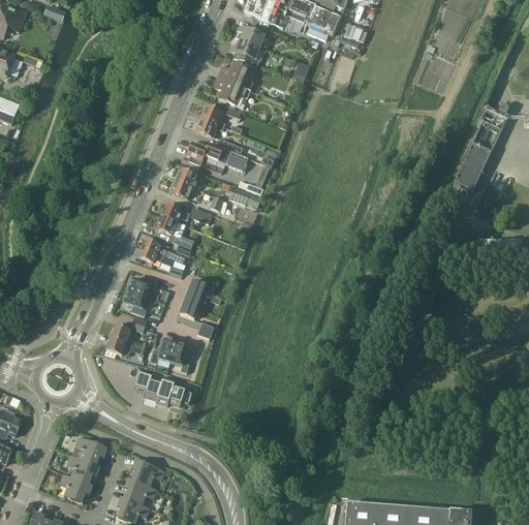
[(249,0),(245,10),(283,27),(289,10),(306,17),(305,22),(332,34),(343,8),(346,0),(249,0)]
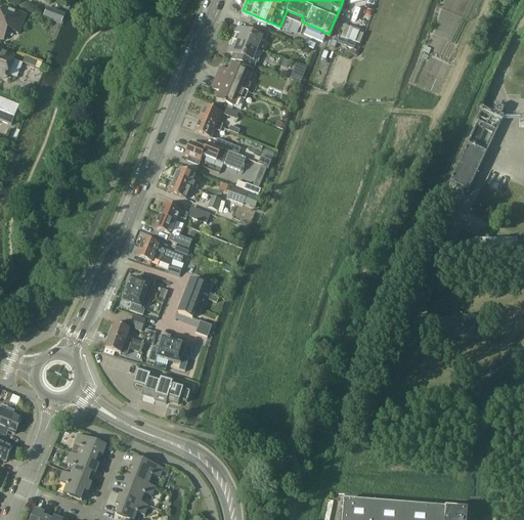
[(17,31),(25,12),(3,4),(1,10),(0,9),(0,35),(3,36),(8,23),(17,27),(16,30),(17,31)]
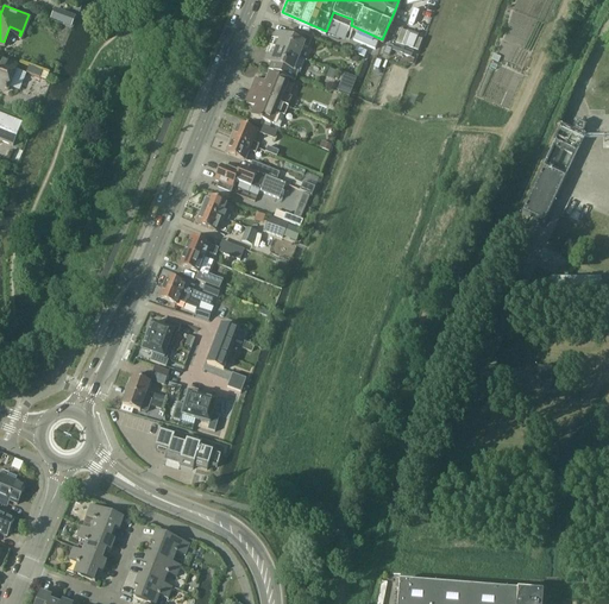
[(76,12),(67,8),(62,19),(71,24),(76,12)]
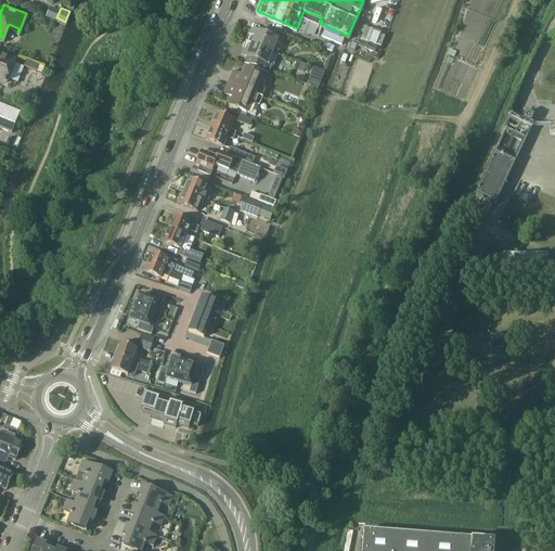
[(366,22),(361,39),(379,46),(382,39),(379,38),(383,27),(366,22)]
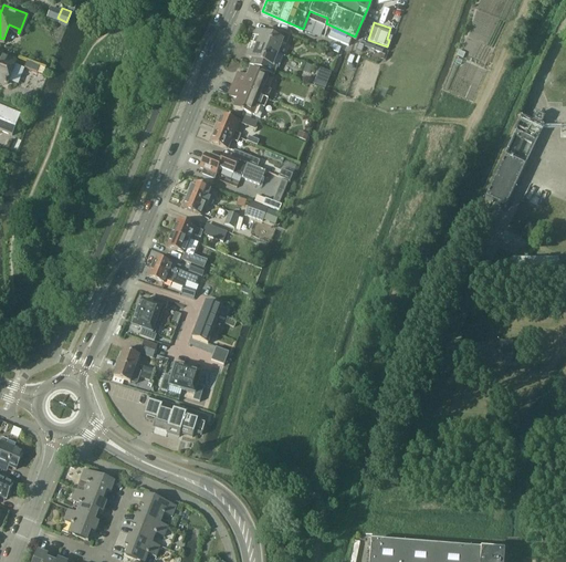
[(282,40),(286,41),(290,32),(269,24),(266,30),(257,27),(254,32),(253,32),(250,39),(278,51),(282,40)]
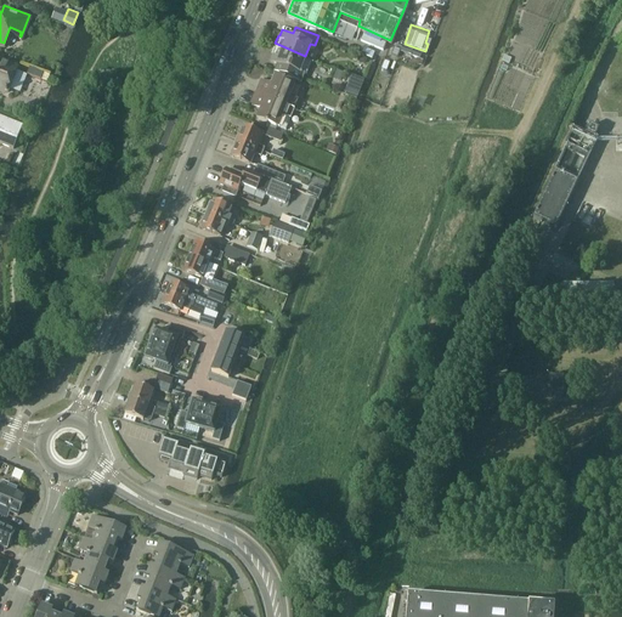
[(278,69),(301,79),(305,69),(300,67),(305,56),(275,43),(272,50),(273,51),(271,57),(282,62),(278,69)]
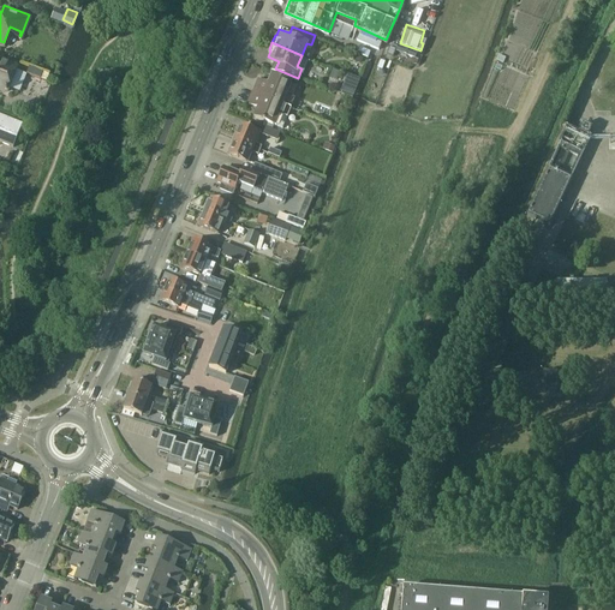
[(0,84),(7,88),(17,64),(0,57),(0,84)]
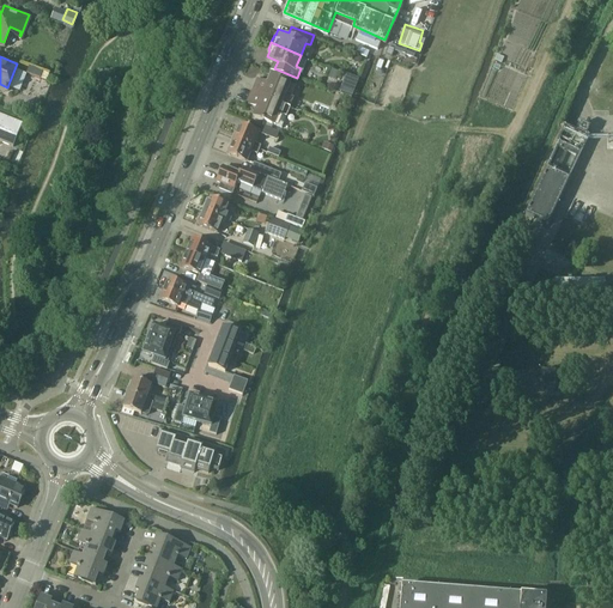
[(28,68),(47,78),(49,71),(31,62),(28,68)]
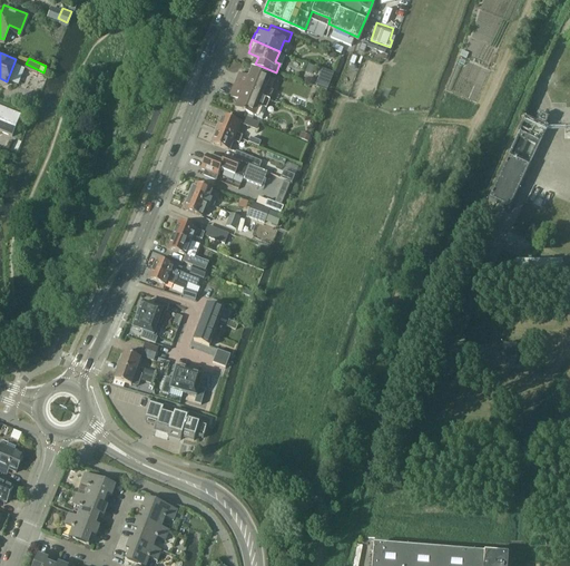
[(236,83),(269,96),(273,88),(265,85),(269,74),(253,67),(247,80),(238,76),(236,83)]
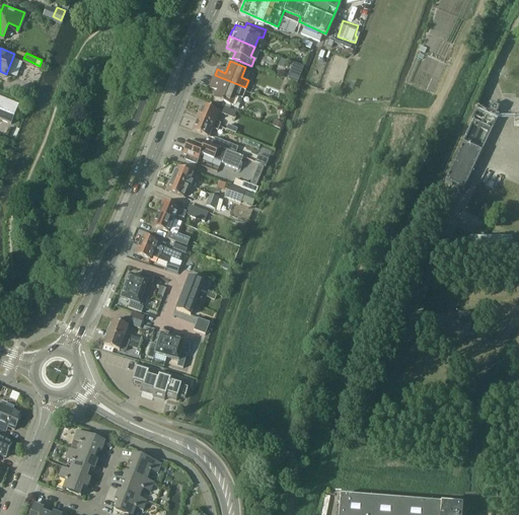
[(245,87),(215,75),(213,81),(220,84),(215,96),(225,100),(223,103),(235,108),(237,105),(231,102),(235,92),(242,95),(245,87)]
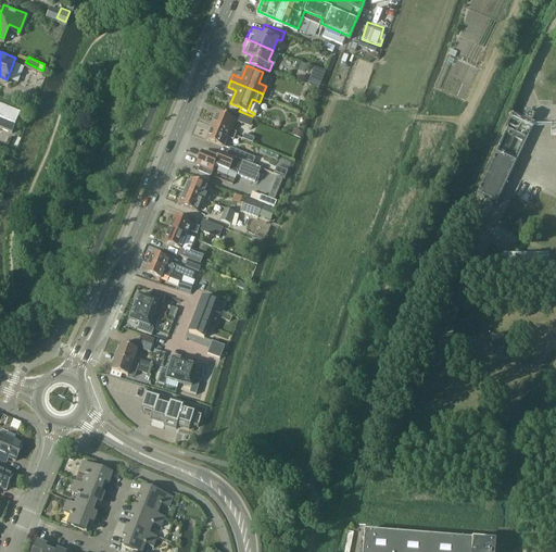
[(0,124),(12,129),(21,109),(0,100),(0,124)]
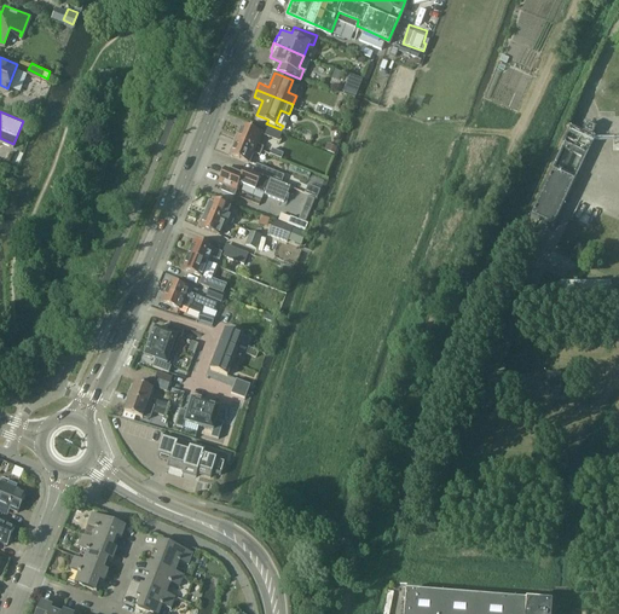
[(591,133),(595,125),(586,121),(583,129),(570,123),(562,140),(565,142),(554,166),(553,166),(531,213),(554,224),(574,177),(573,175),(584,150),(585,151),(593,134),(591,133)]
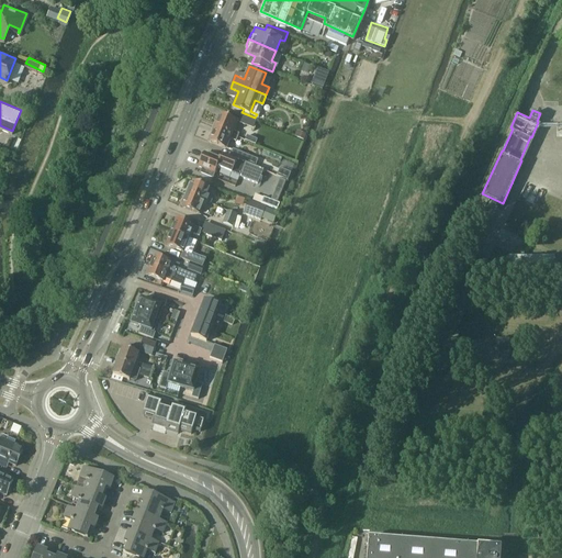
[(215,124),(237,134),(239,130),(233,127),(237,118),(221,111),(215,124)]
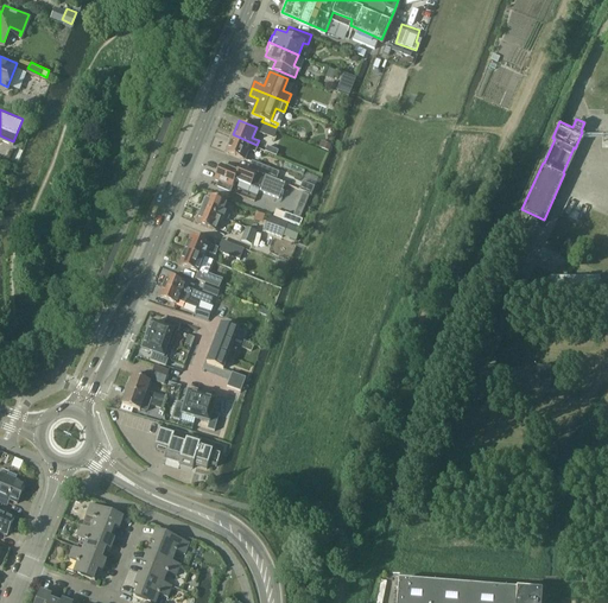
[(276,127),(261,121),(259,128),(273,134),(276,127)]
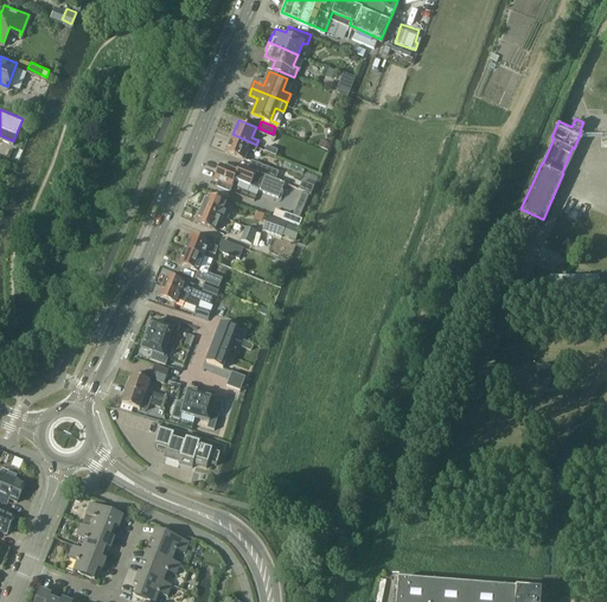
[(256,145),(232,134),(227,149),(244,157),(249,146),(255,148),(256,145)]
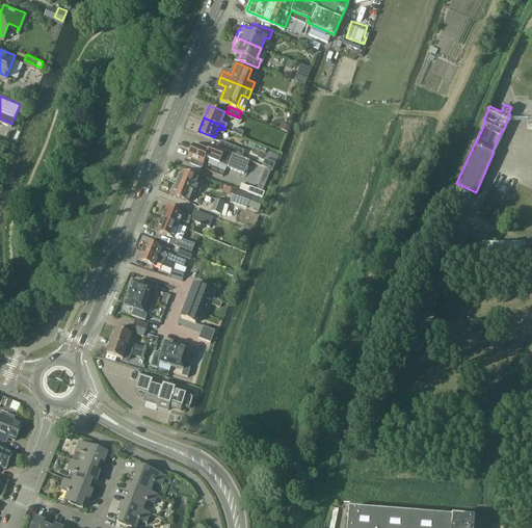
[(233,129),(243,133),(245,129),(235,125),(233,129)]
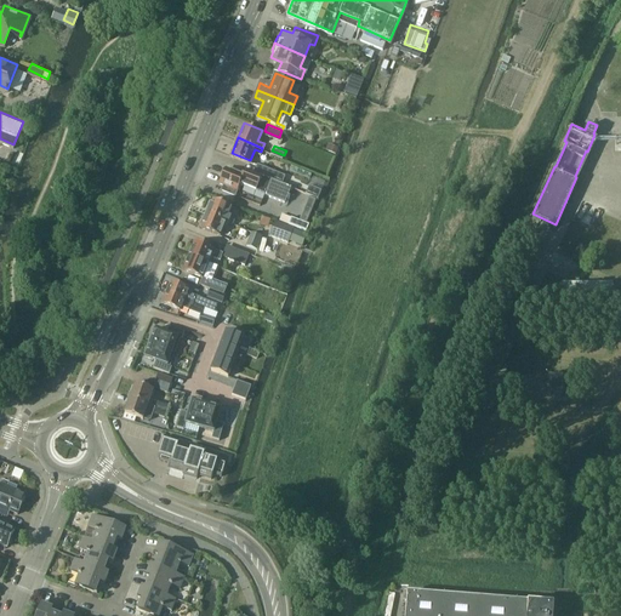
[(258,161),(255,170),(283,181),(285,172),(258,161)]
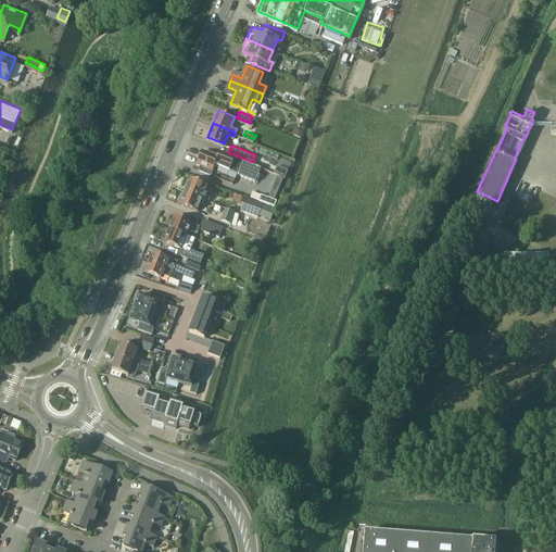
[(253,162),(228,152),(220,148),(217,155),(202,149),(197,162),(201,163),(199,167),(211,172),(214,162),(254,178),(261,165),(253,162)]
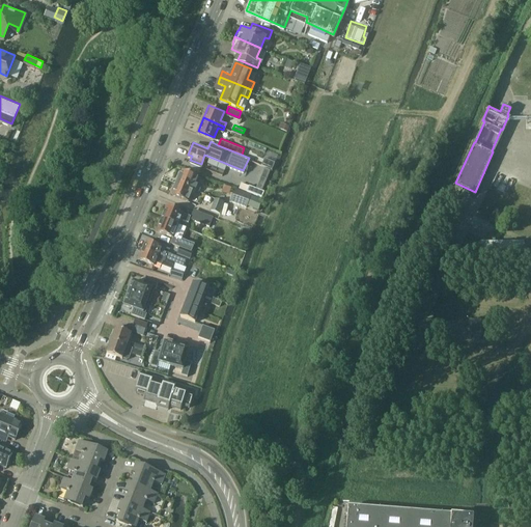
[(262,162),(273,167),(276,160),(264,156),(262,162)]
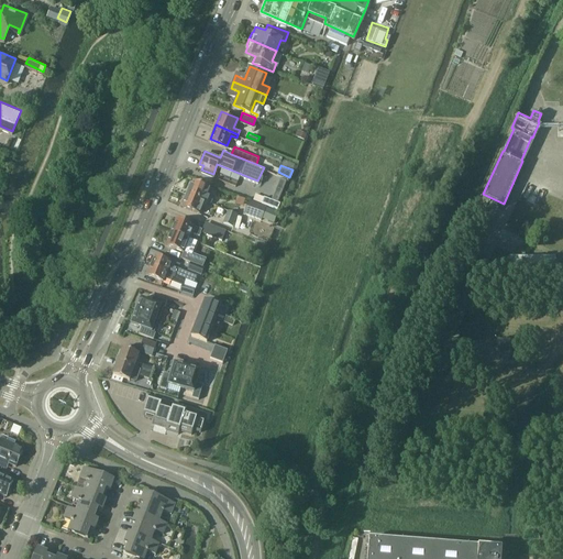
[(272,196),(278,199),(287,178),(280,175),(272,196)]
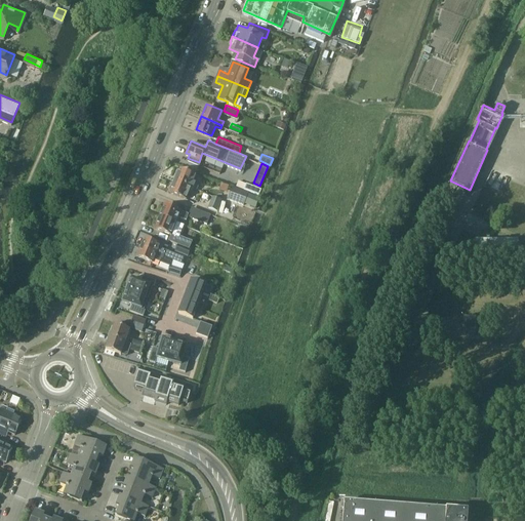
[(175,178),(193,186),(194,182),(192,181),(195,172),(180,166),(175,178)]
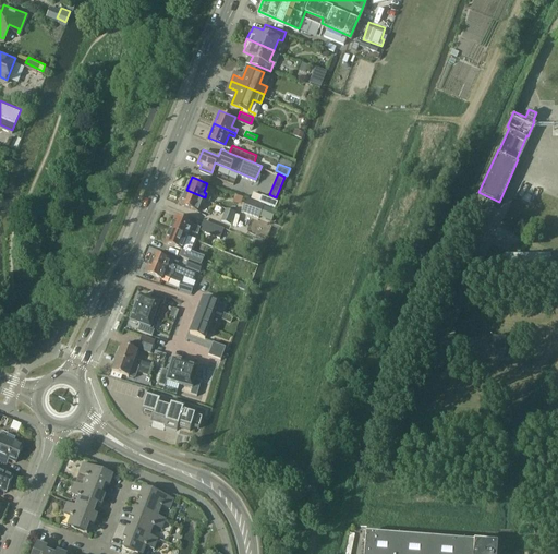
[(205,197),(186,190),(181,203),(197,209),(201,201),(203,202),(205,197)]
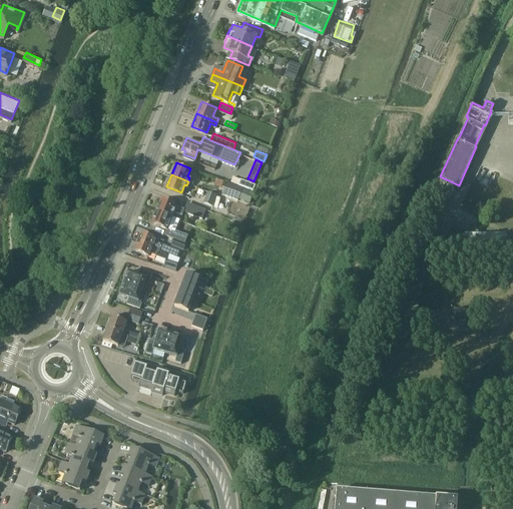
[(238,182),(253,188),(255,182),(240,176),(238,182)]
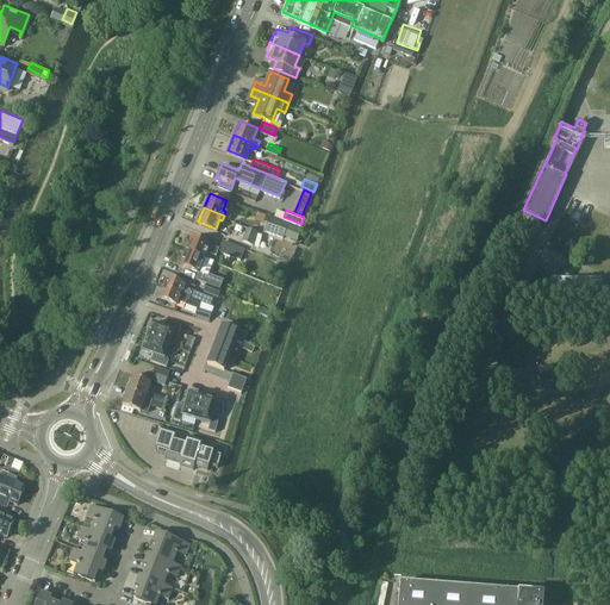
[(290,222),(273,213),(267,228),(284,235),(290,222)]
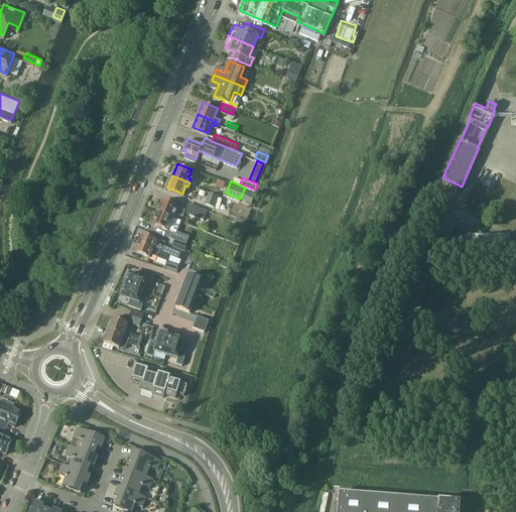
[(211,190),(207,202),(215,205),(219,195),(211,190)]
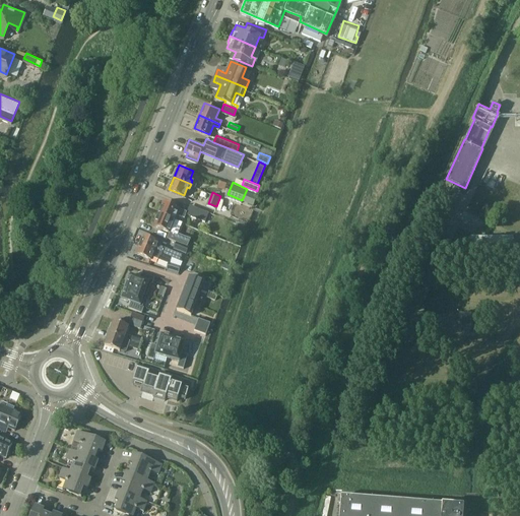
[(158,211),(174,218),(177,211),(184,214),(186,209),(179,206),(164,200),(158,211)]
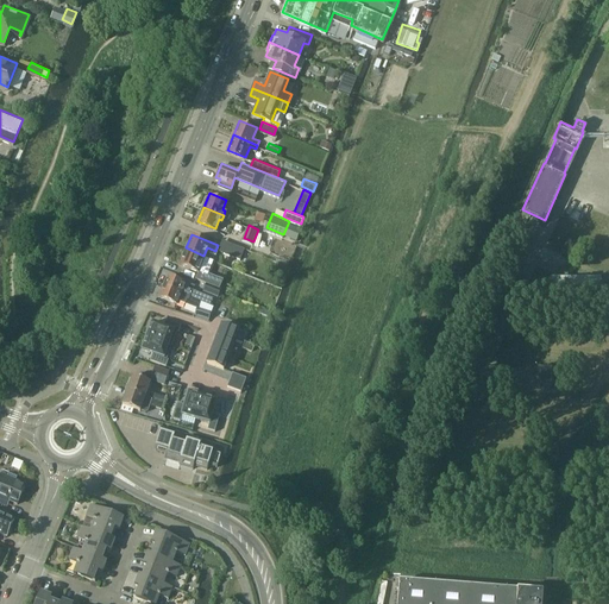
[(218,247),(239,257),(244,247),(223,238),(218,247)]
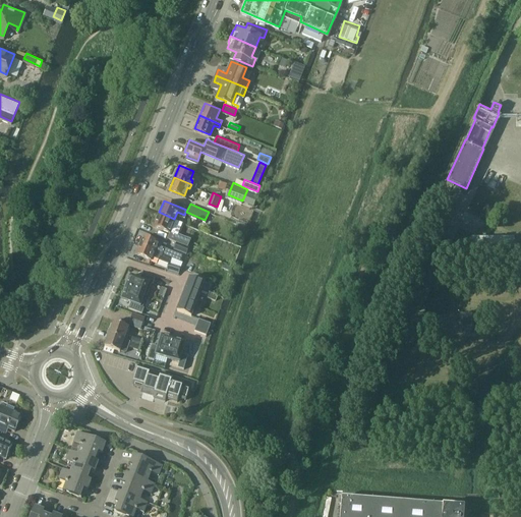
[(174,219),(159,212),(155,224),(170,230),(167,236),(187,244),(190,236),(178,232),(182,222),(174,219)]
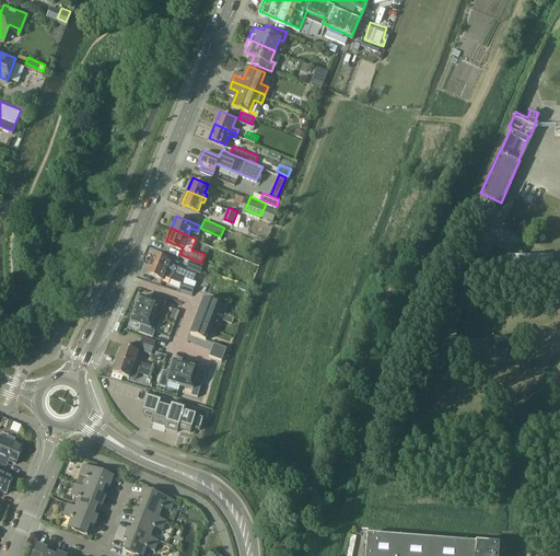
[(154,252),(150,261),(184,275),(193,278),(196,271),(170,262),(171,258),(154,252)]
